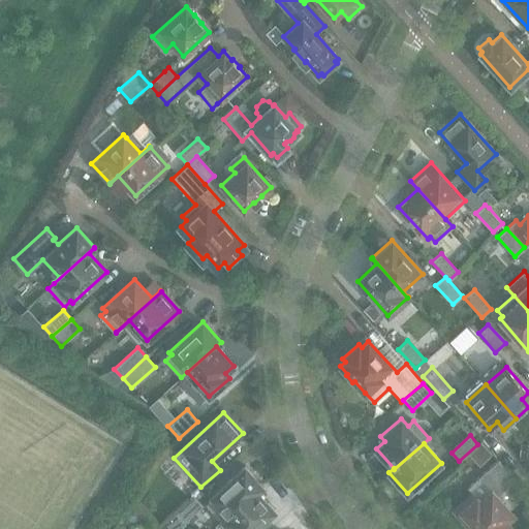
[(518,504),(504,489),(516,479),(498,461),(468,488),(473,493),(454,510),(469,528),(472,524),(476,528),(502,528),(509,524),(506,520),(512,514),(510,511),(518,504)]
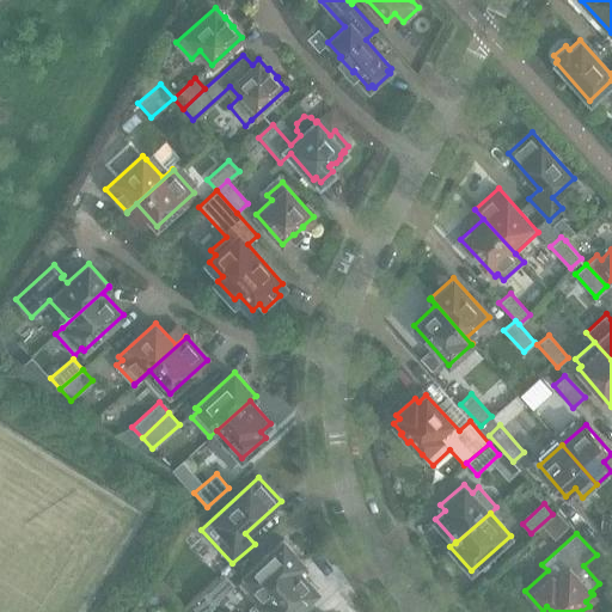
[(251,609),(304,562),(283,539),(244,575),(255,587),(242,598),(251,609)]
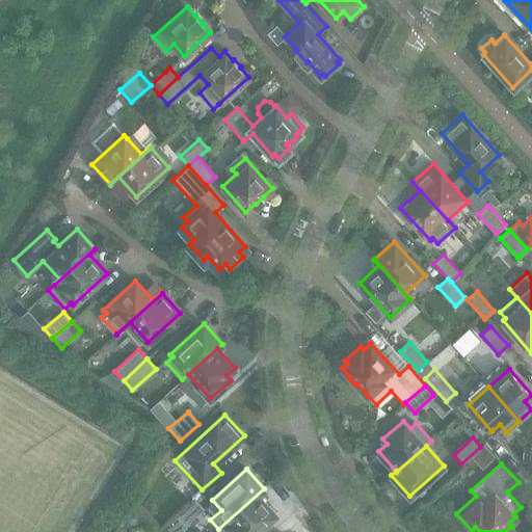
[(231,531),(256,531),(276,513),(259,495),(265,489),(264,488),(218,529),(220,531),(231,531)]
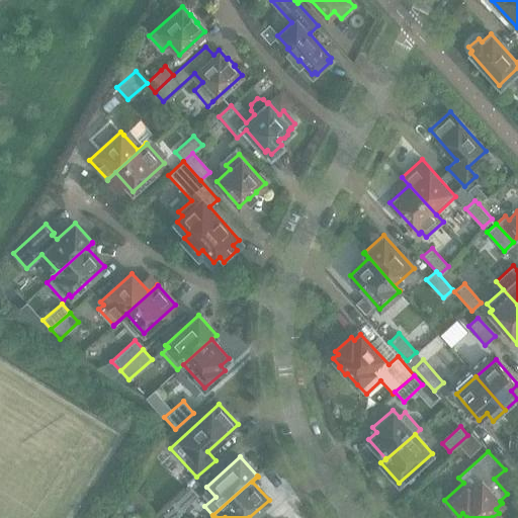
[(179,512),(198,496),(189,486),(171,503),(179,512)]
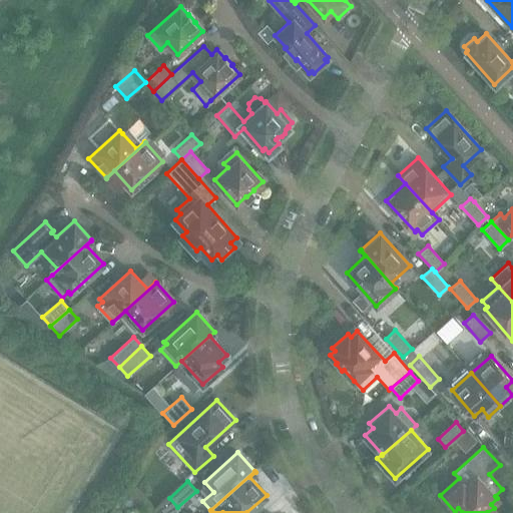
[(135,503),(137,497),(135,493),(129,490),(122,493),(121,498),(124,504),(130,507),(135,503)]
